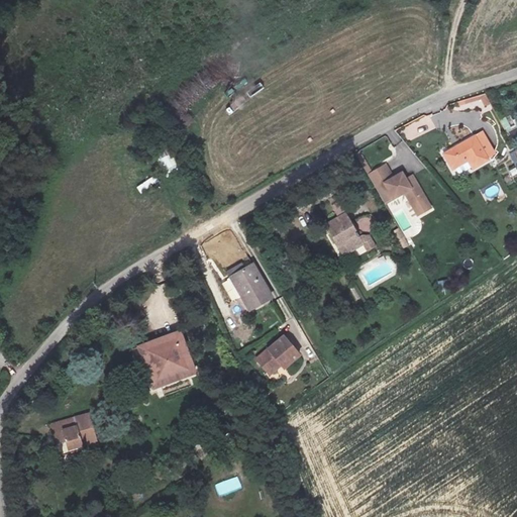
[(480,106),(482,113),(491,110),(487,94),(453,103),(456,113),(480,106)]
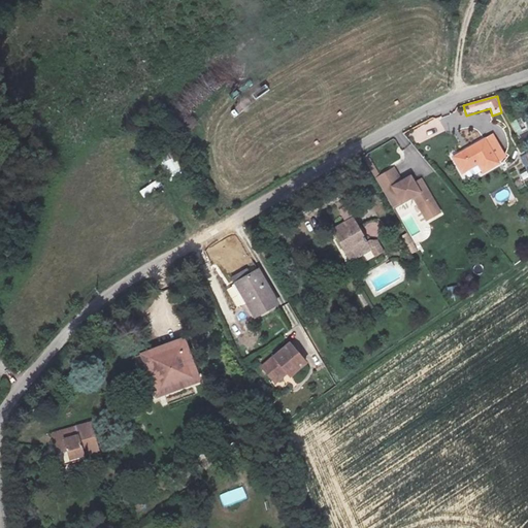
[(184,173),(174,154),(160,160),(168,179),(184,173)]
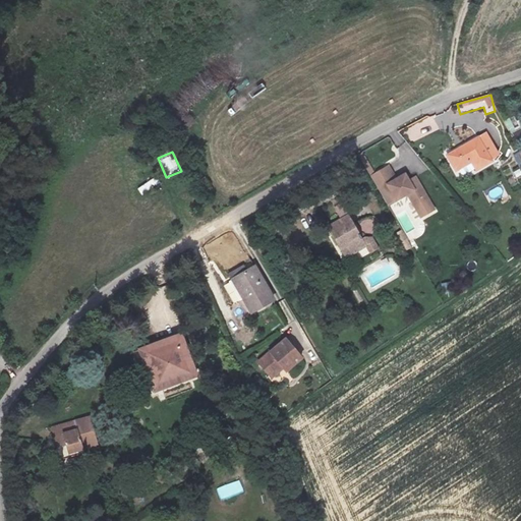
[(472,156),(444,177),(454,191),(467,182),(473,190),(488,179),(472,156)]
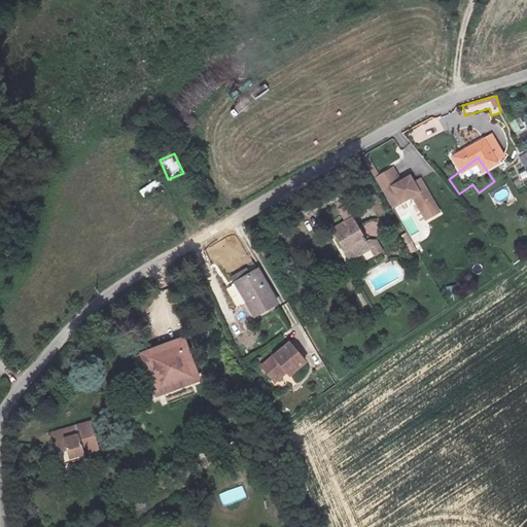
[(394,167),(375,177),(392,209),(412,200),(425,224),(443,215),(422,177),(414,182),(410,175),(401,179),(394,167)]
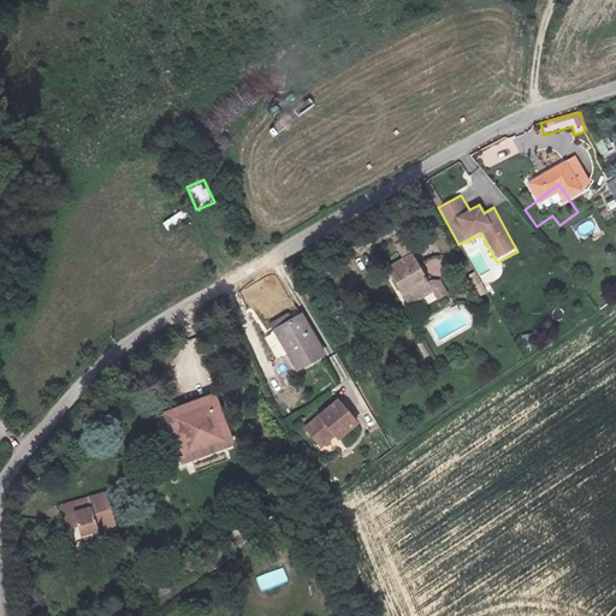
[(167,231),(190,217),(185,209),(163,223),(167,231)]
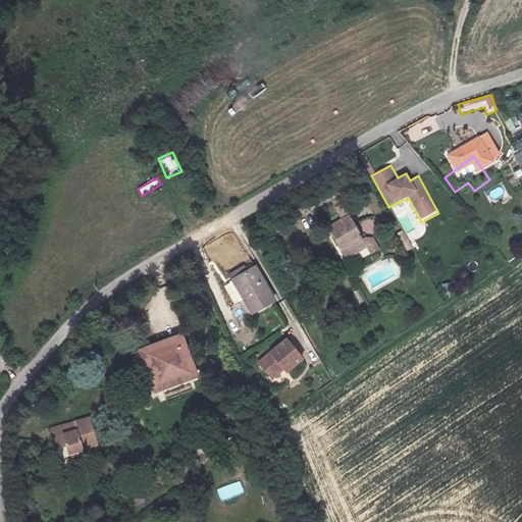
[(323,247),(340,277),(361,265),(345,236),(323,247)]
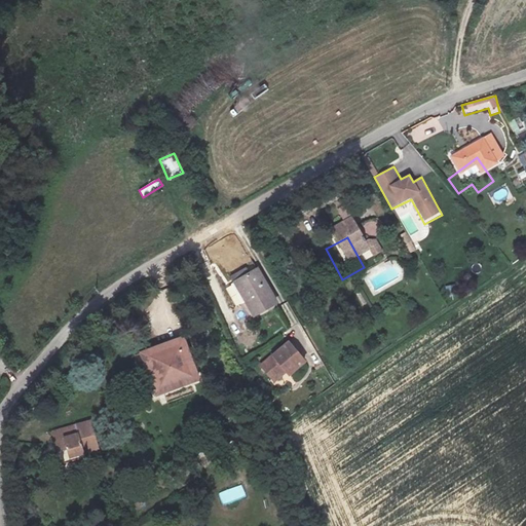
[(246,268),(230,276),(232,280),(248,272),(246,268)]
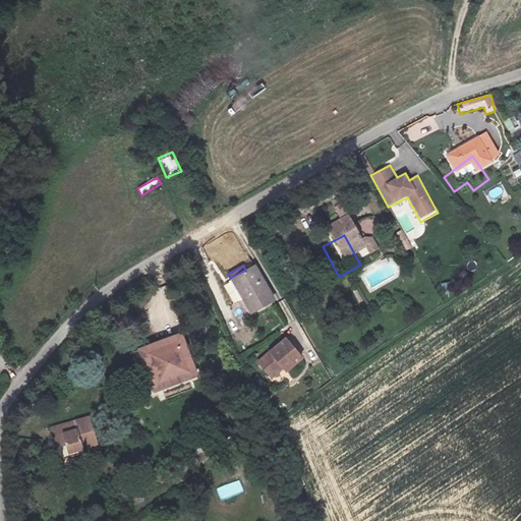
[(276,319),(255,288),(231,304),(251,335),(276,319)]
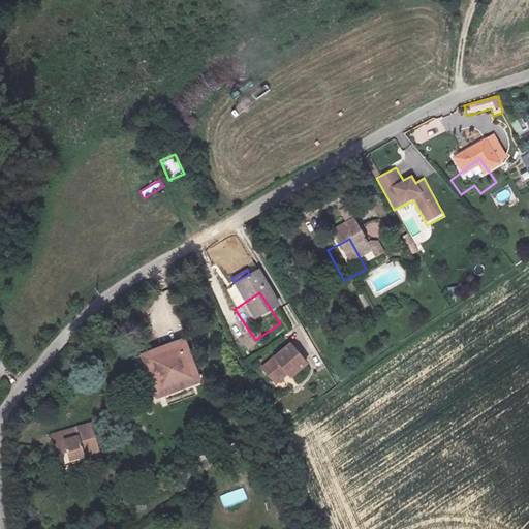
[(153,401),(200,386),(186,339),(137,354),(153,401)]
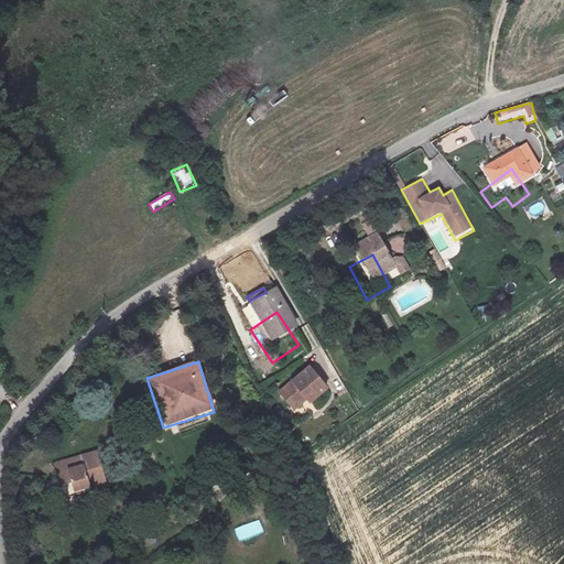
[(313,391),(286,419),(303,435),(313,424),(317,429),(334,411),(313,391)]
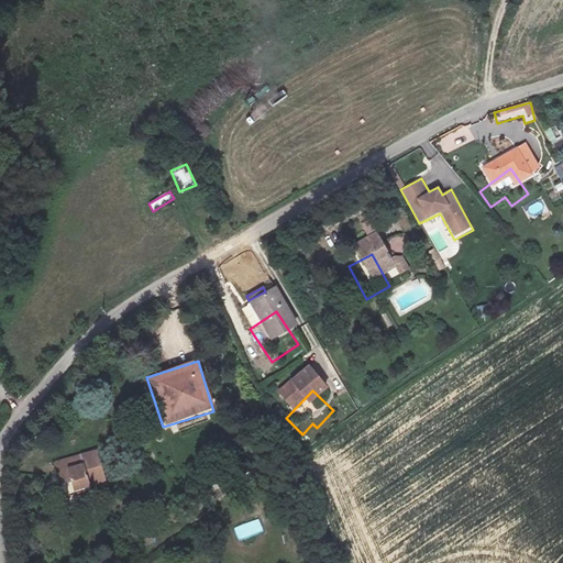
[(92,515),(88,485),(43,493),(45,512),(57,511),(59,519),(75,517),(92,515)]
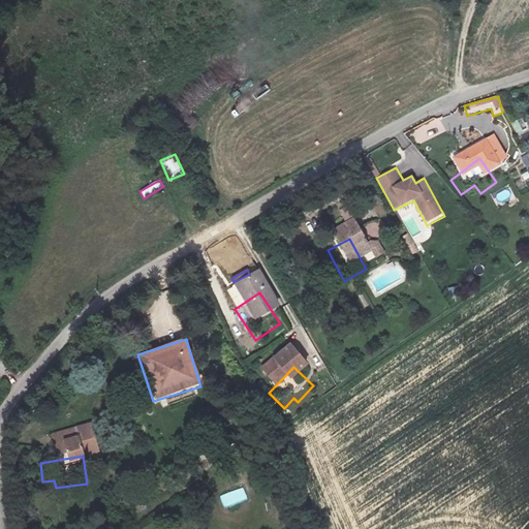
[(71,491),(70,486),(56,488),(54,480),(42,481),(44,495),(71,491)]
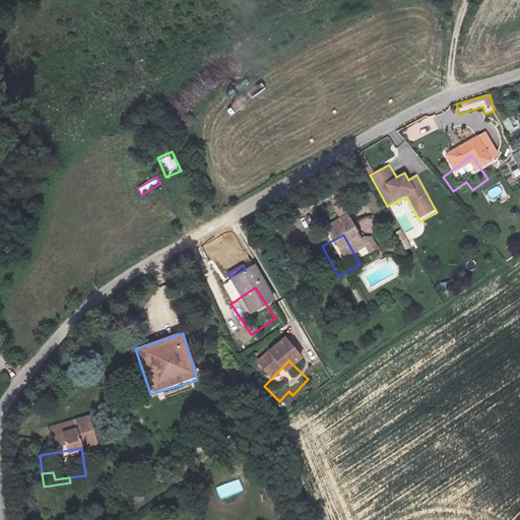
[(239,478),(216,488),(221,500),(244,491),(239,478)]
